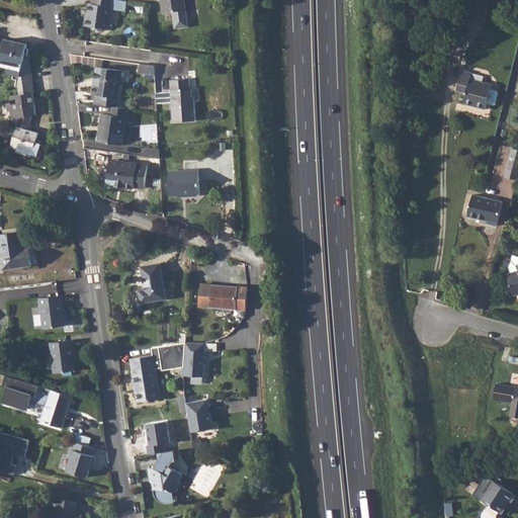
[(127,3),(111,0),(93,0),(93,4),(90,4),(88,17),(86,17),(85,26),(97,28),(98,30),(104,31),(105,29),(108,29),(111,10),(126,12),(127,3)]
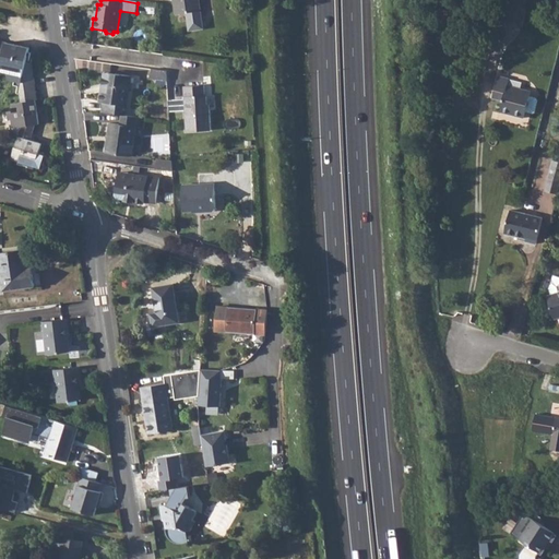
[(177,0),(178,0),(175,6),(176,16),(188,14),(190,27),(195,32),(201,31),(204,25),(199,0),(177,0)]
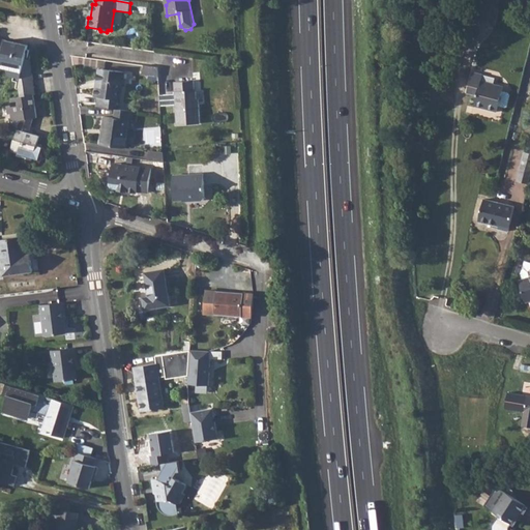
[(477,0),(466,0),(462,19),(473,22),(477,0)]
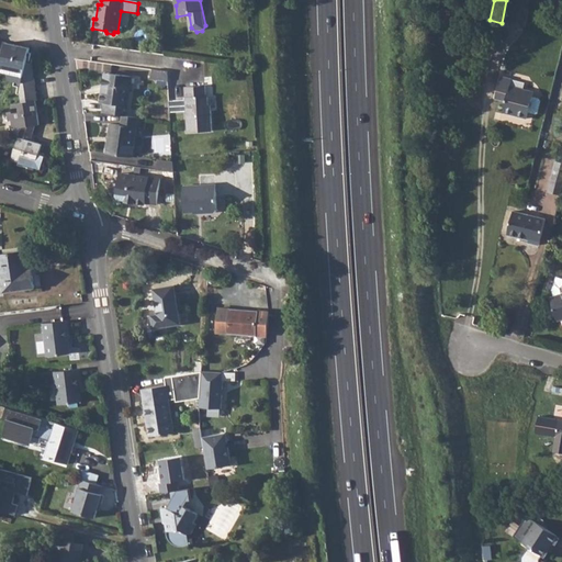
[(506,0),(502,23),(517,27),(524,0),(506,0)]
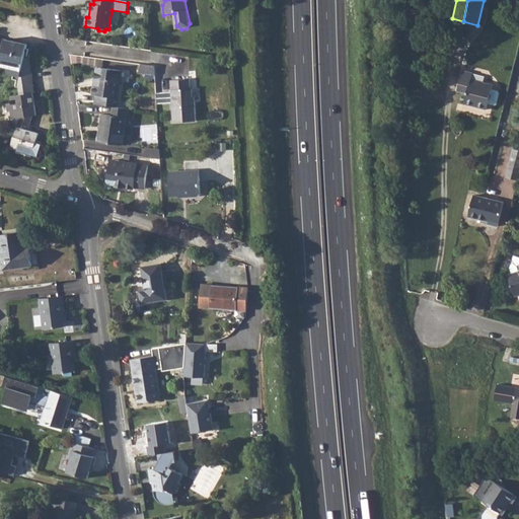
[(490,0),(484,0),(477,25),(484,26),(490,0)]
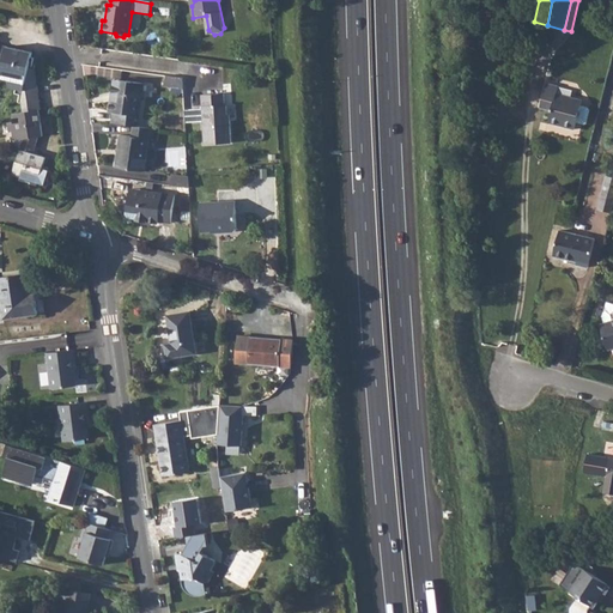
[(496,18),(495,30),(508,31),(508,19),(496,18)]
